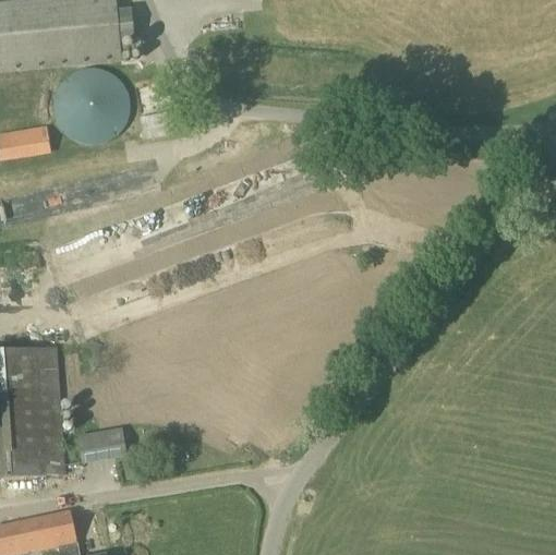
[(117,10),(116,0),(12,0),(0,1),(0,72),(122,61),(120,41),(135,40),(133,9),(117,10)]
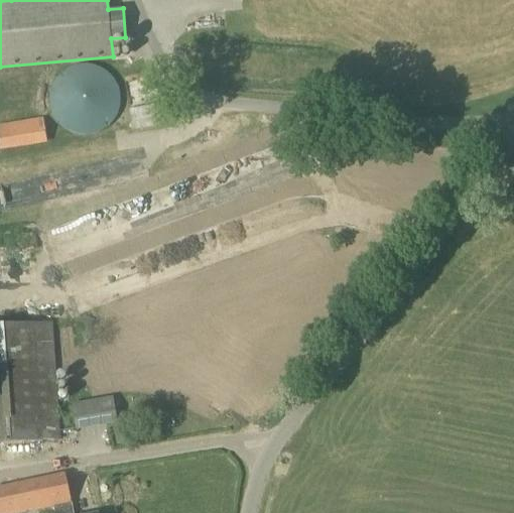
[(84,134),(90,133),(96,132),(101,130),(106,126),(111,123),(114,118),(117,113),(119,107),(120,101),(120,95),(119,89),(117,84),(114,79),(110,74),(105,70),(100,67),(95,65),(89,63),(83,63),(78,65),(72,67),(67,69),(61,73),(57,77),(54,82),(51,87),(50,93),(50,99),(50,105),(52,110),(54,116),(57,121),(61,125),(67,128),(73,131),(78,133),(84,134)]
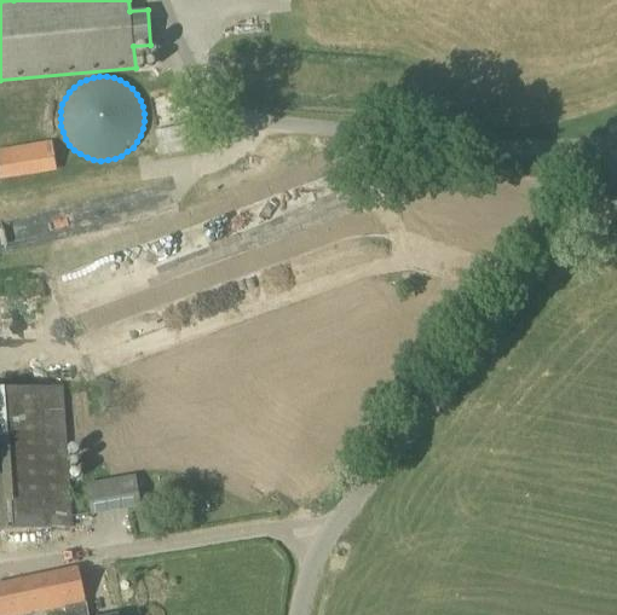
[(159,155),(208,146),(203,121),(155,129),(159,155)]
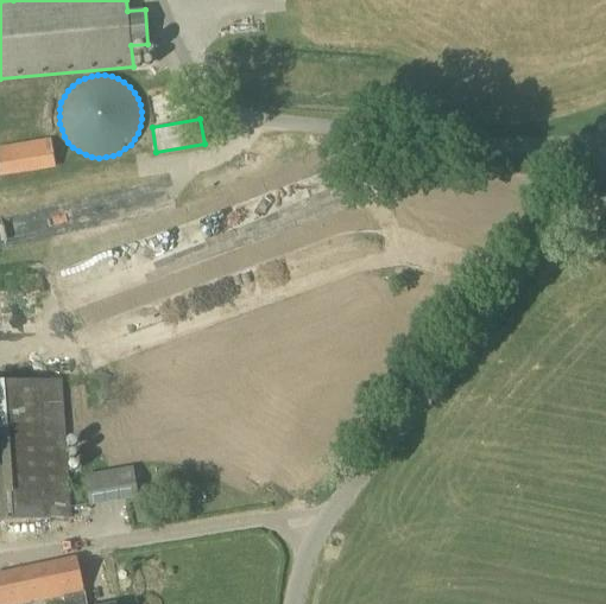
[(0,175),(56,166),(51,137),(0,145),(0,175)]
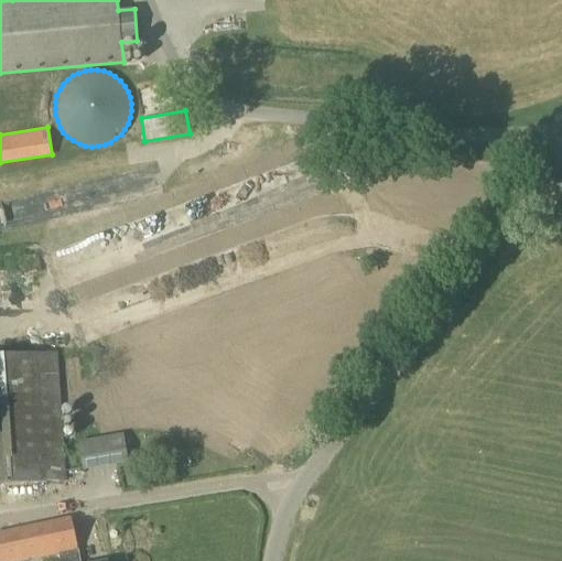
[(0,484),(65,479),(56,352),(0,355),(0,484)]
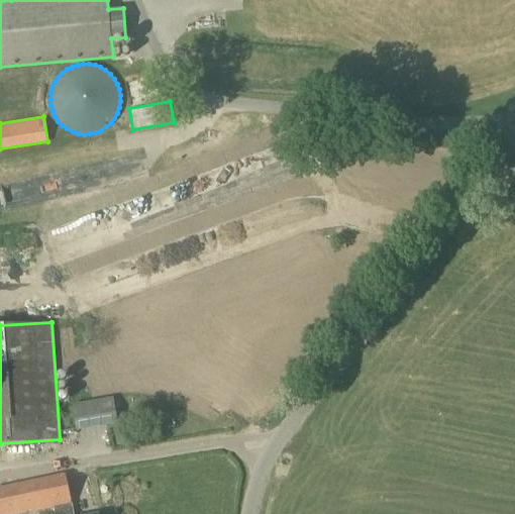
[(77,427),(116,421),(113,397),(73,403),(77,427)]
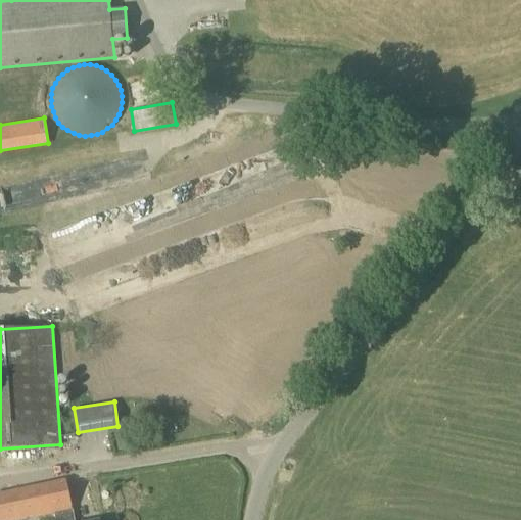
[(14,460),(38,457),(37,450),(14,453),(14,460)]
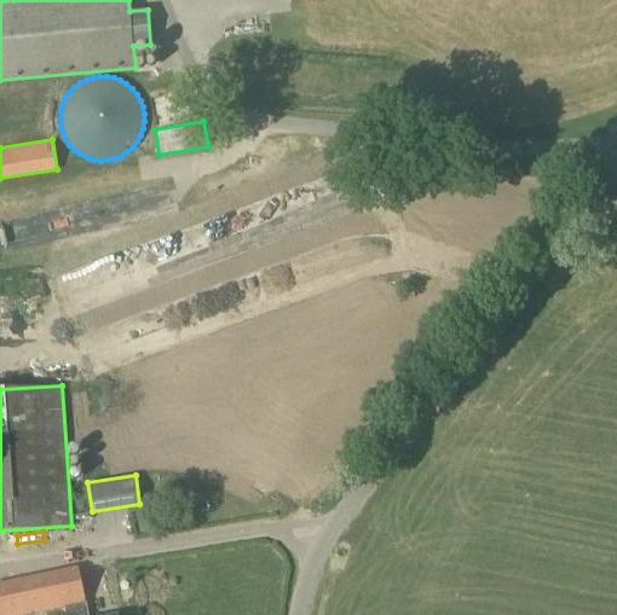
[(117,614),(90,614),(80,566),(0,581),(0,614),(117,614)]
